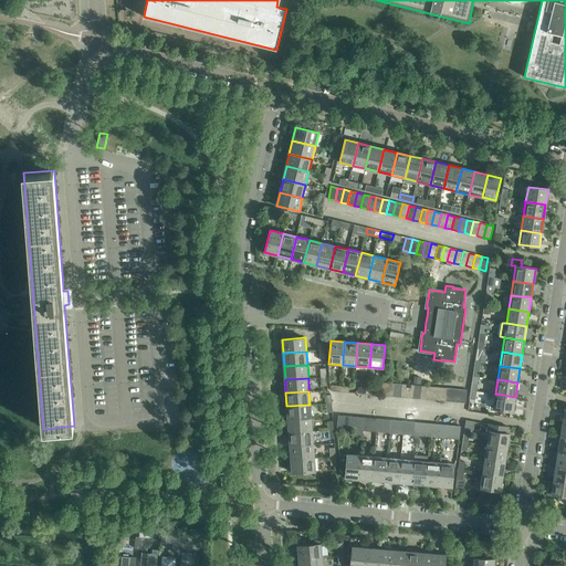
[(515,397),(495,394),(493,408),(513,411),(515,397)]
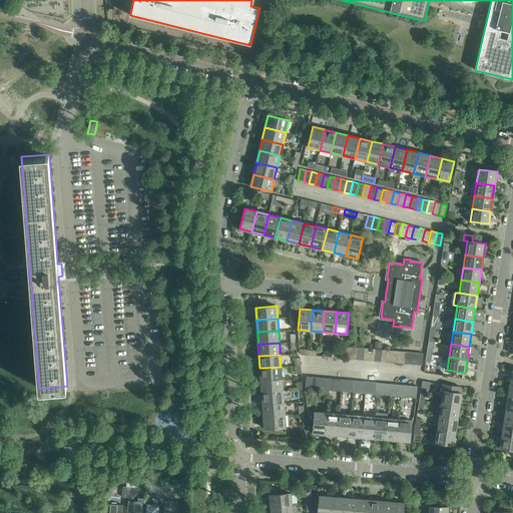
[(260,368),(261,380),(282,379),(281,367),(260,368)]
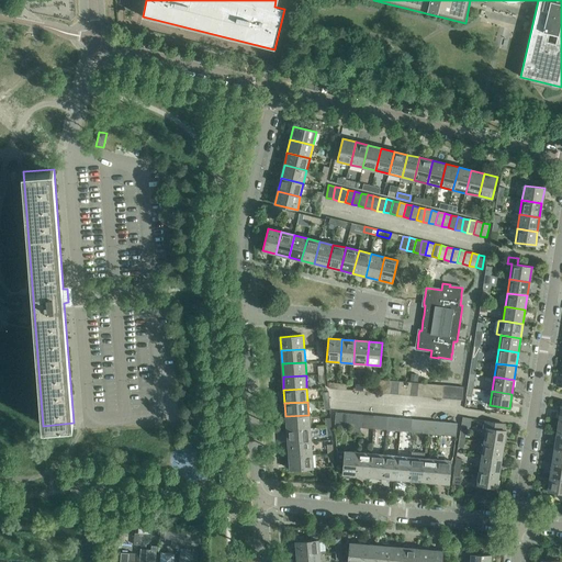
[(285,416),(287,429),(310,428),(308,415),(285,416)]
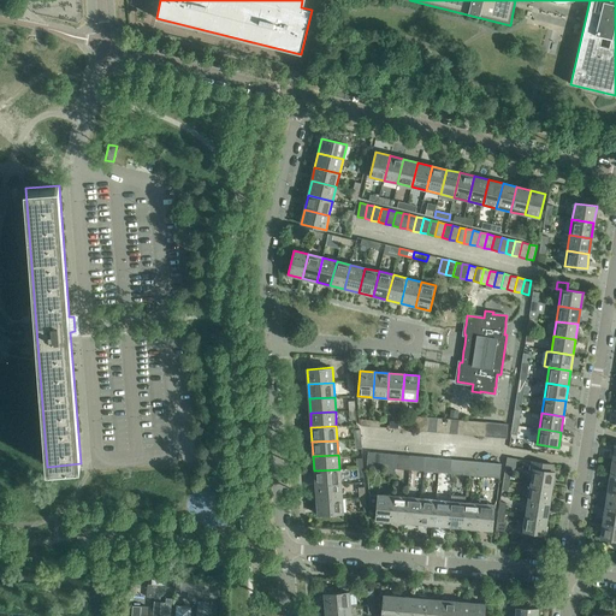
[(534,462),(531,485),(552,489),(555,473),(552,472),(552,465),(534,462)]
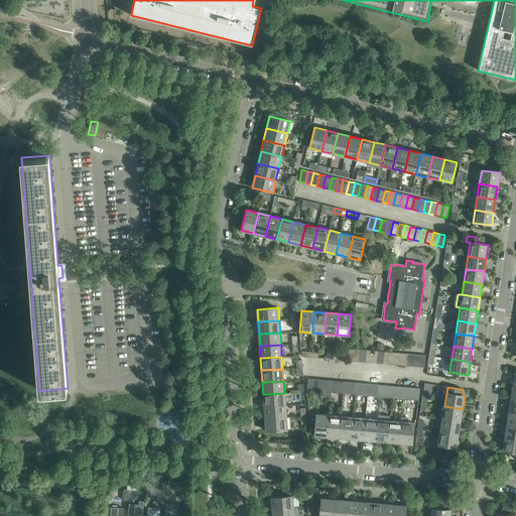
[(263,394),(264,406),(285,405),(284,393),(263,394)]
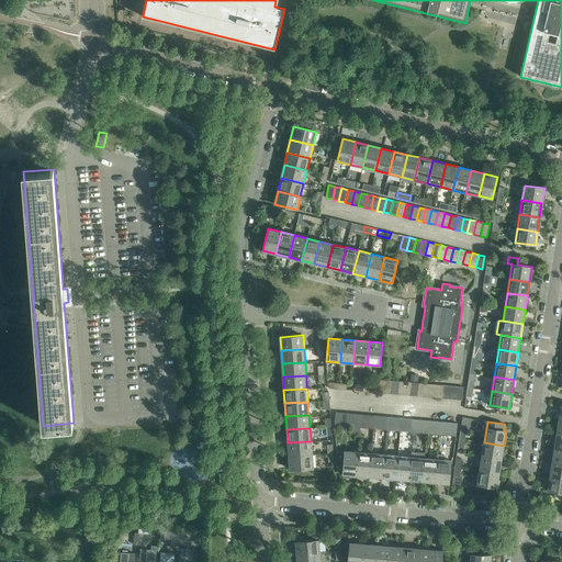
[(288,442),(289,456),(312,454),(311,441),(288,442)]
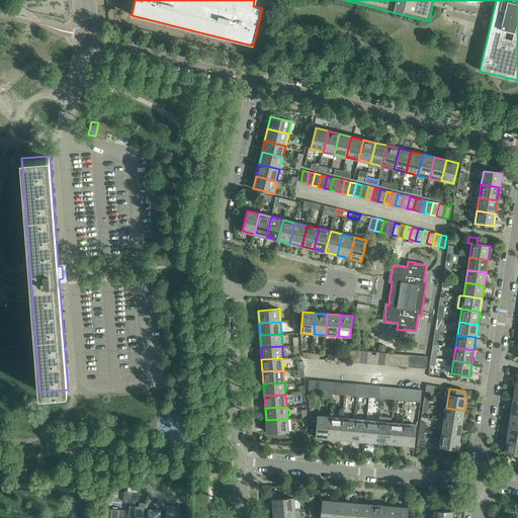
[(446,408),(444,421),(462,424),(464,411),(446,408)]
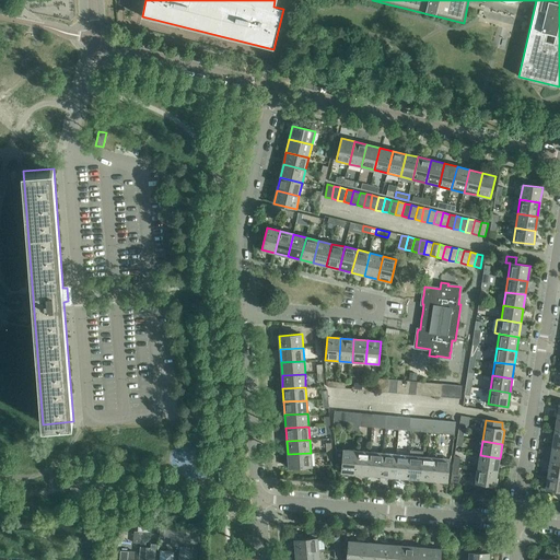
[(559,446),(552,446),(550,459),(559,461),(559,446)]
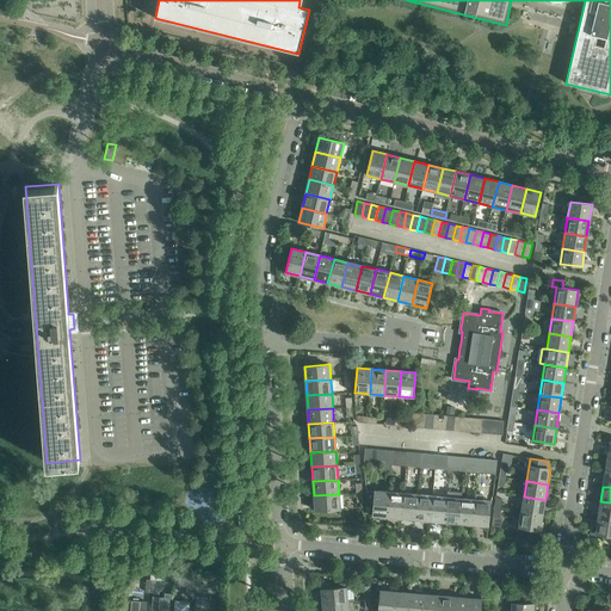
[(372,516),(387,517),(389,492),(375,491),(375,492),(366,492),(366,501),(374,503),(372,516)]
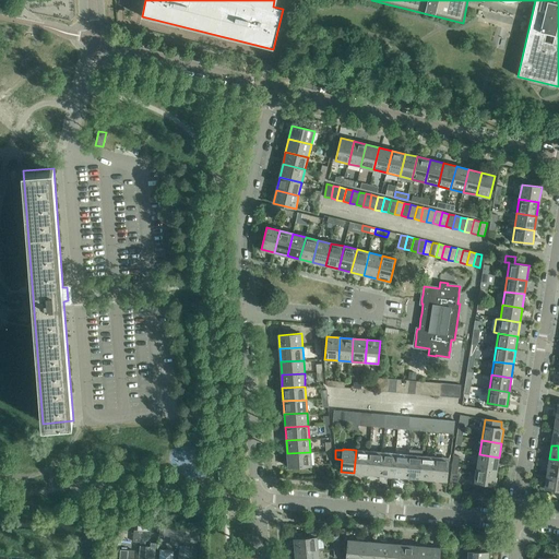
[(354,473),(367,474),(369,451),(356,450),(354,473)]
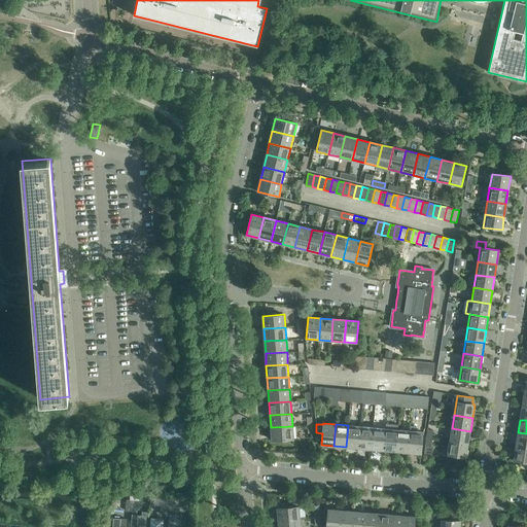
[(346,447),(358,448),(360,426),(348,425),(346,447)]
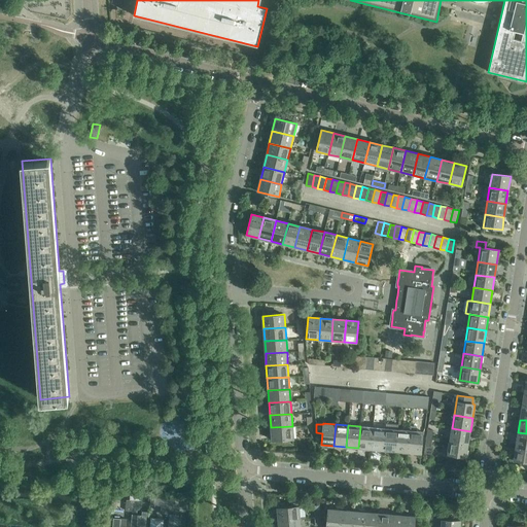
[(292,426),(271,427),(272,441),(293,438),(292,426)]
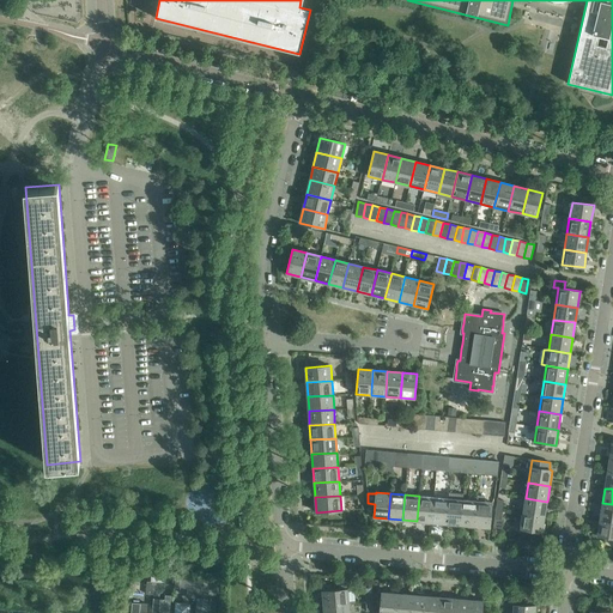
[(417,521),(431,522),(434,497),(419,496),(417,521)]
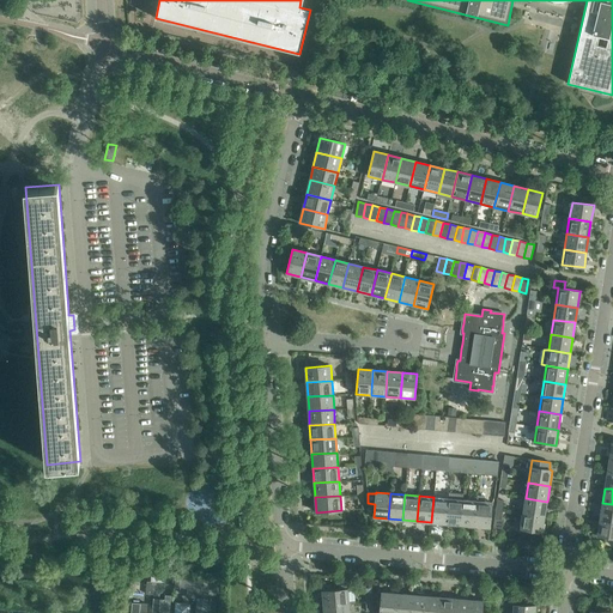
[(431,522),(447,523),(448,498),(434,497),(431,522)]
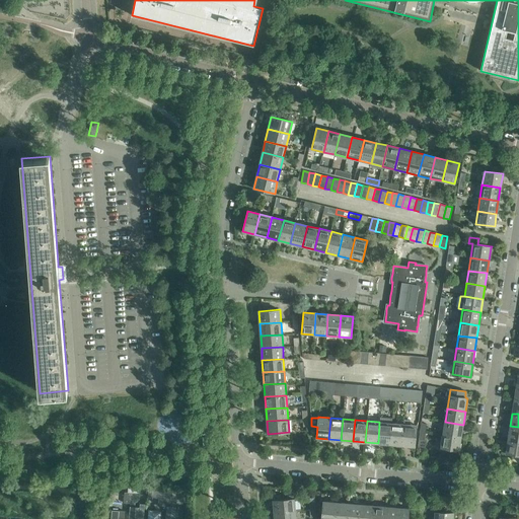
[(378,443),(390,444),(392,423),(379,422),(378,443)]
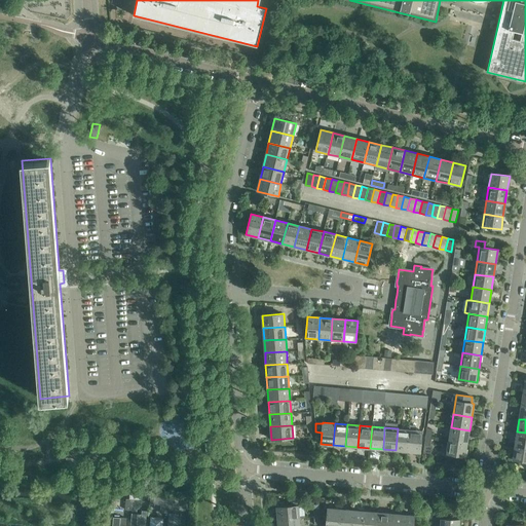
[(451,427),(449,441),(467,443),(470,430),(451,427)]
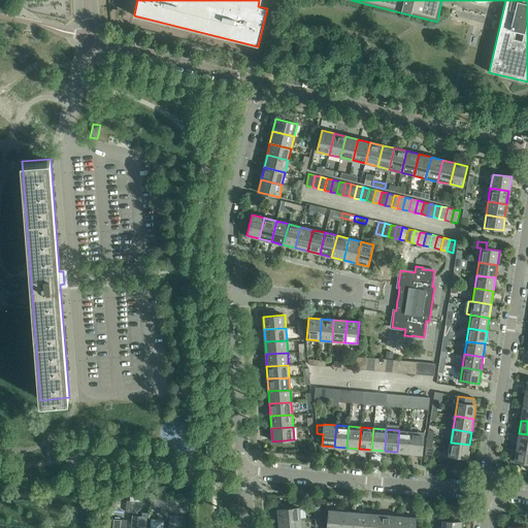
[(397,452),(409,454),(411,431),(399,430),(397,452)]
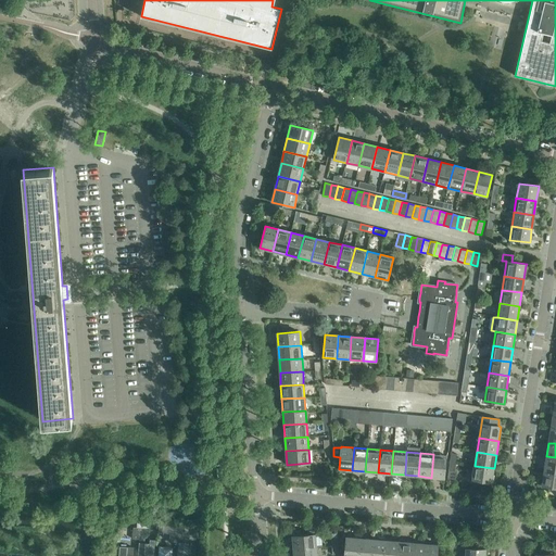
[(433,454),(431,478),(444,479),(446,455),(433,454)]
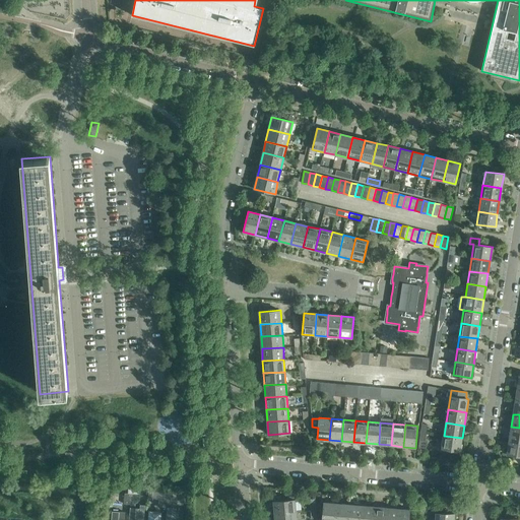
[(519,428),(511,427),(509,440),(519,441),(519,428)]
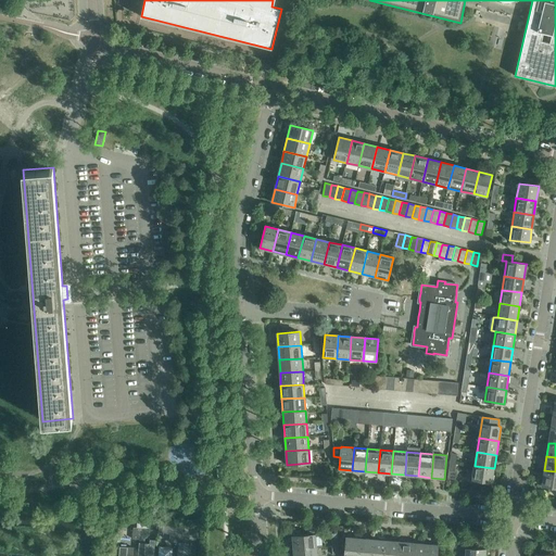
[(455,463),(450,462),(447,479),(455,480),(457,471),(454,471),(455,463)]
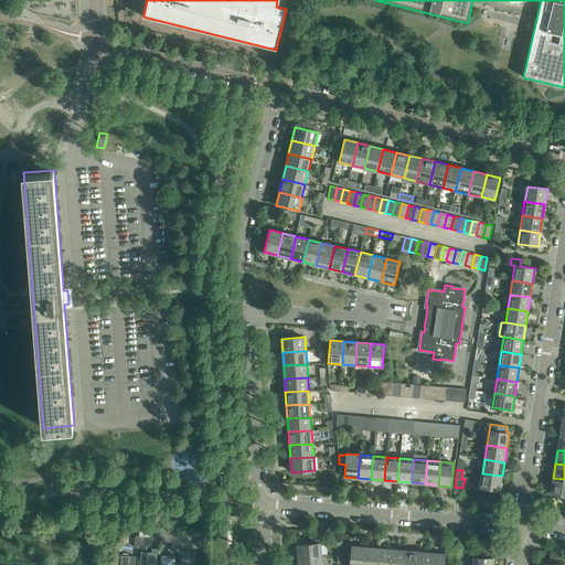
[(502,476),(482,473),(479,487),(500,490),(502,476)]
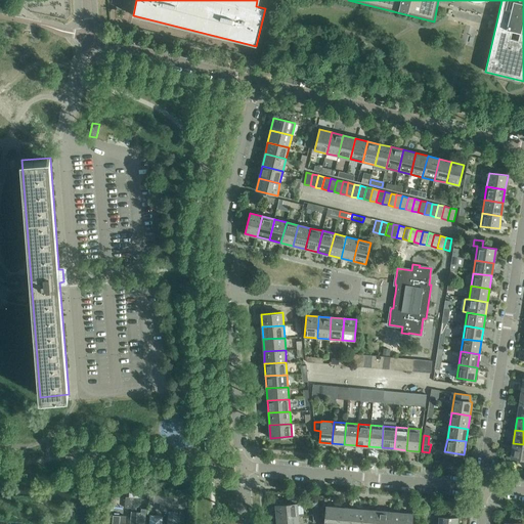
[(523,444),(513,443),(511,456),(511,457),(523,460),(523,444)]
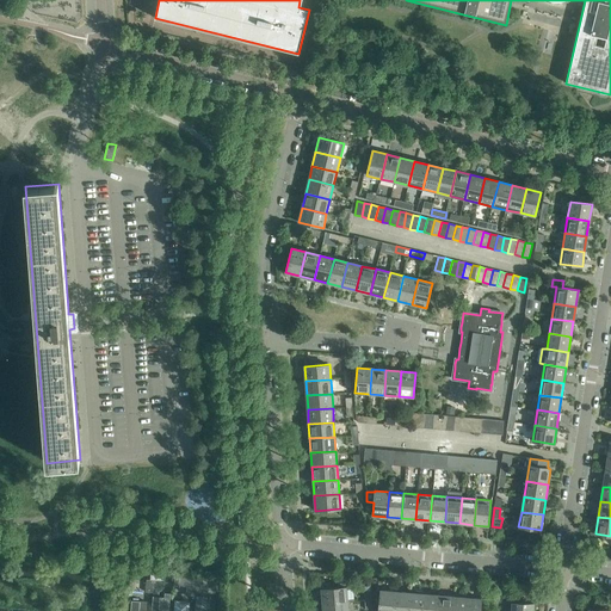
[(322,604),(347,602),(355,602),(353,592),(364,591),(364,586),(321,590),(322,604)]
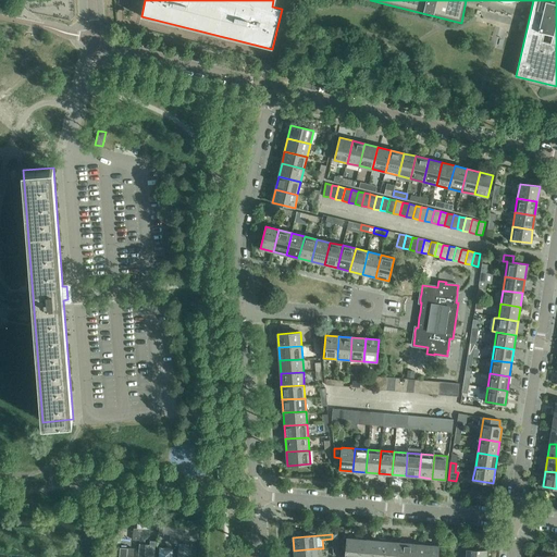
[(345,556),(358,556),(360,540),(347,537),(345,556)]
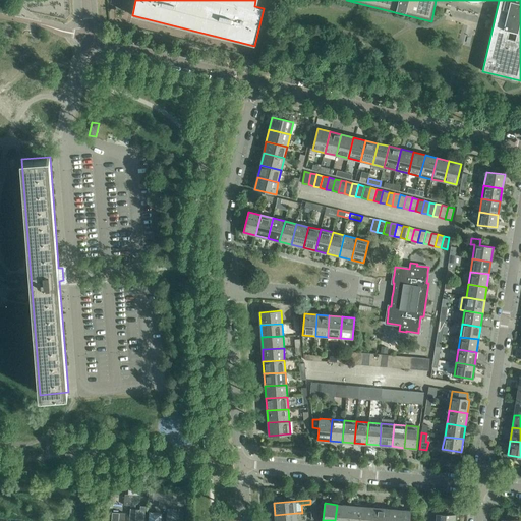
[(347,520),(359,520),(361,507),(361,505),(355,504),(354,506),(349,506),(347,520)]
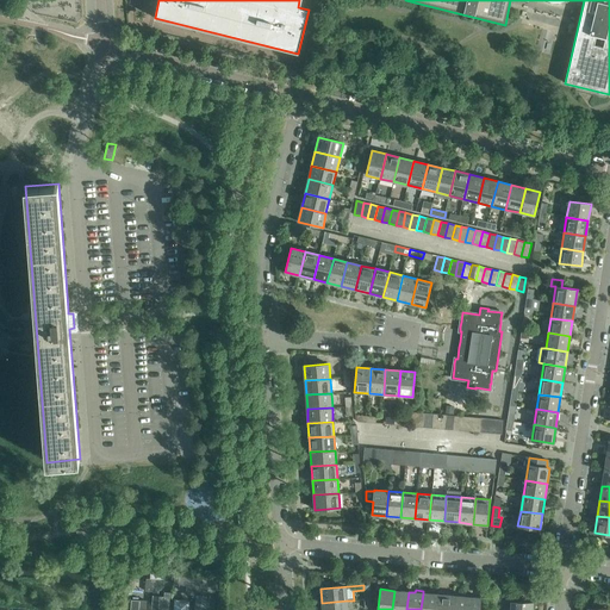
[(392,609),(406,609),(409,592),(394,591),(392,609)]
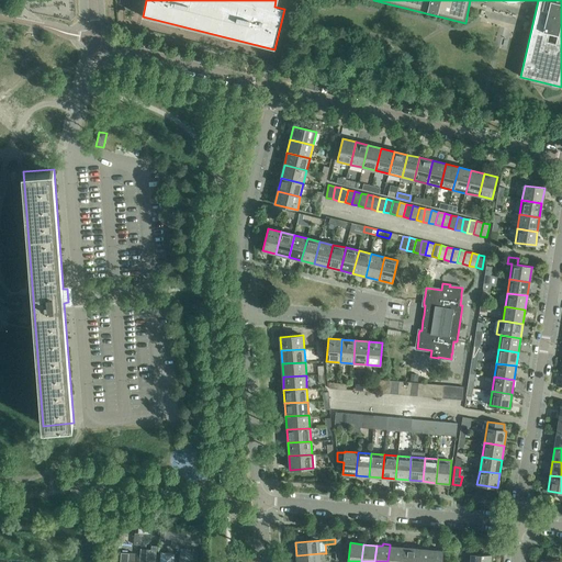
[(388,561),(401,561),(403,548),(390,547),(388,561)]
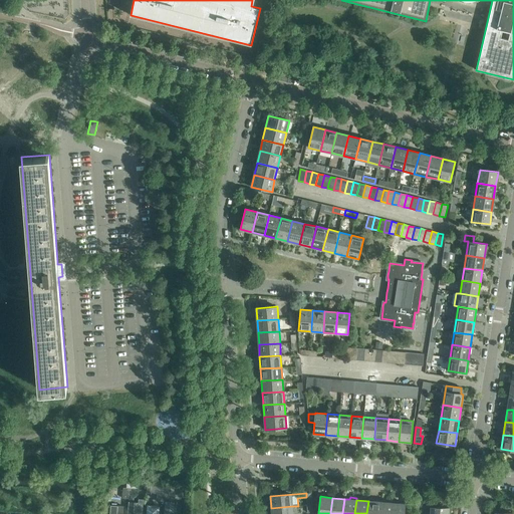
[(366,513),(379,513),(380,502),(368,501),(366,513)]
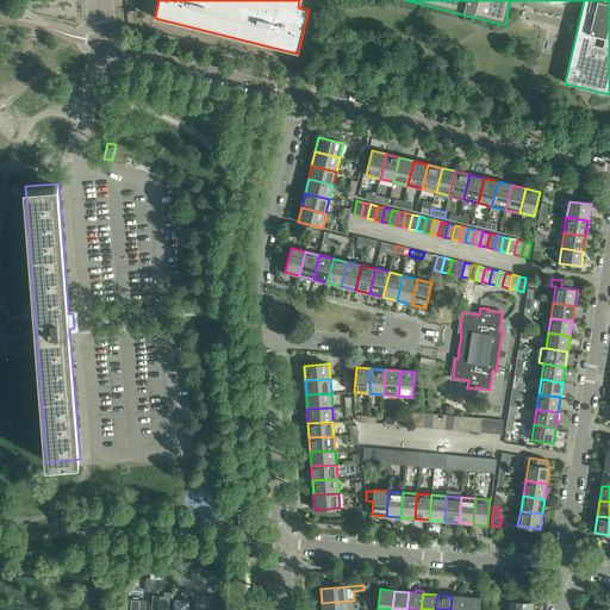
[(450,609),(465,609),(466,597),(452,596),(450,609)]
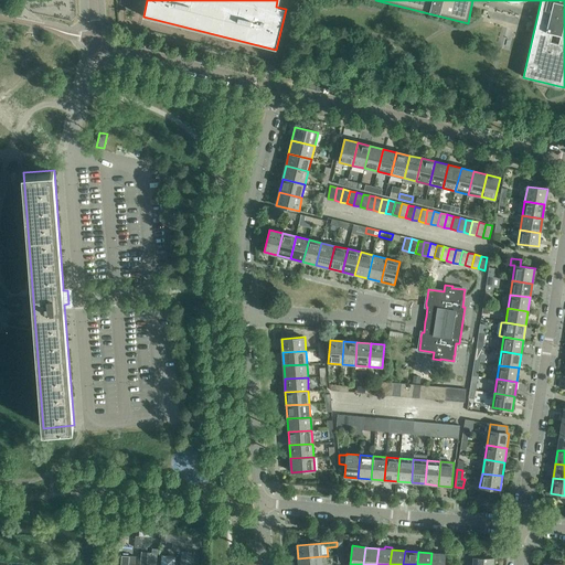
[(432,553),(430,564),(444,564),(445,554),(432,553)]
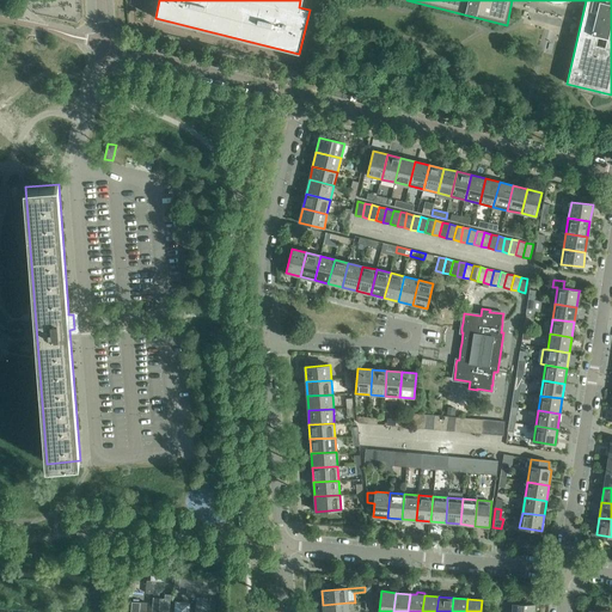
[(206,611),(208,601),(196,600),(195,611),(206,611)]
